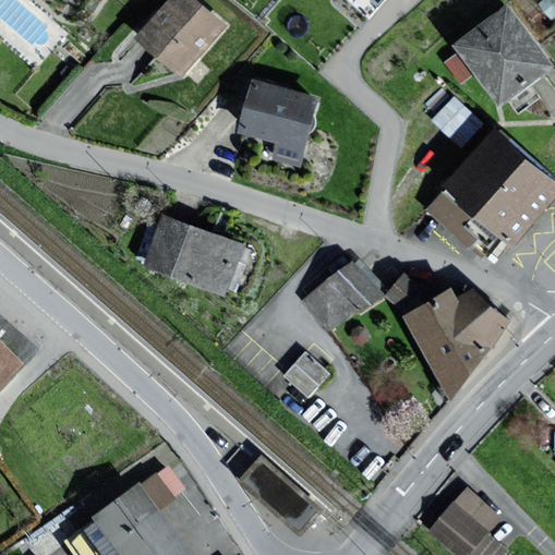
[(225,26),(194,0),(167,0),(135,37),(180,76),(225,26)]
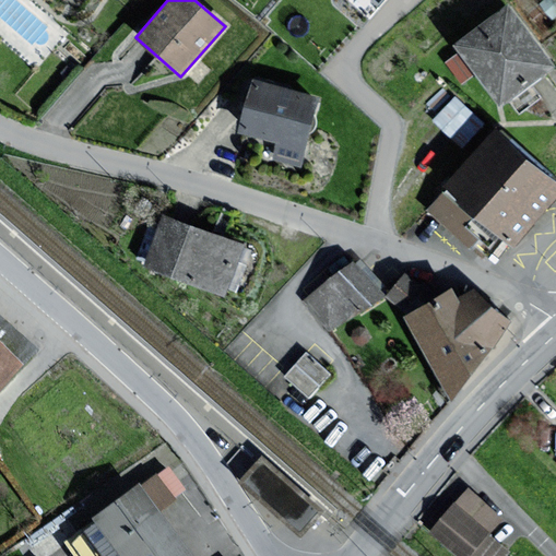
[(552,64),(507,3),(451,45),(458,54),(447,61),(463,84),(475,75),(497,105),(552,64)]
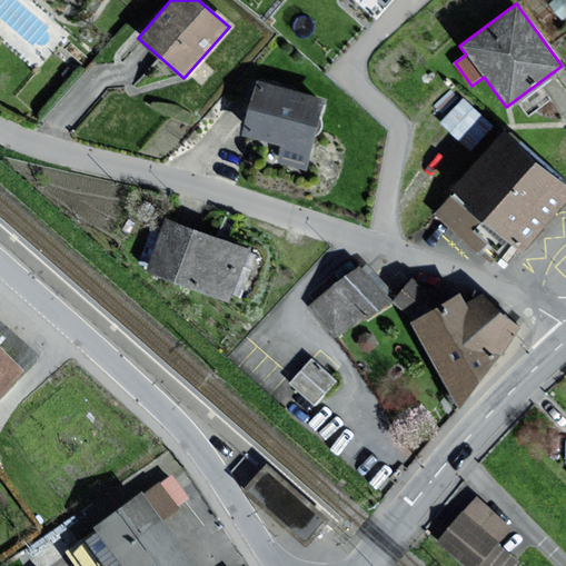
[(325,99),(256,81),(241,136),(310,154),(325,99)]
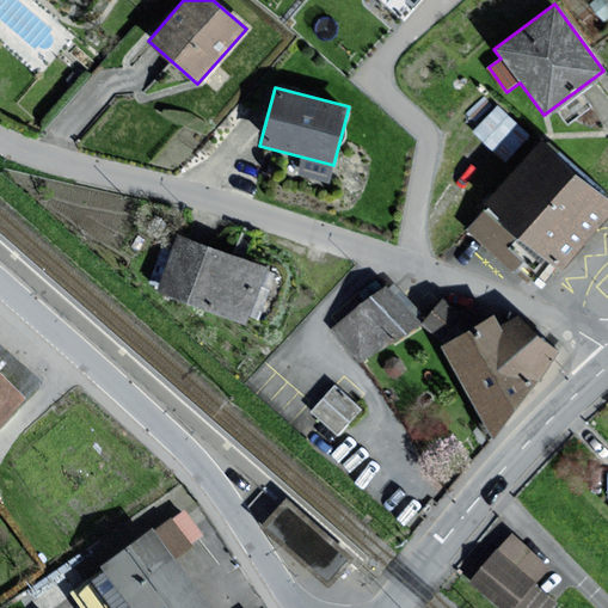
[(498,147),(522,122),(495,96),(471,121),(498,147)]
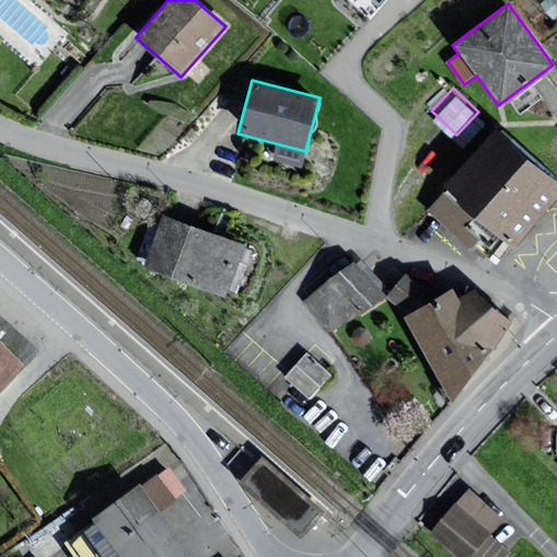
[(556,193),(556,185),(495,130),(419,213),(465,254),(477,241),(488,250),(500,235),(511,244),(556,193)]
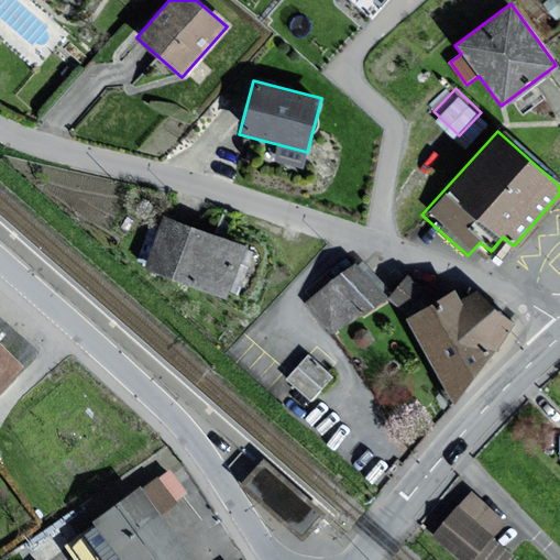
[(241,245),(162,215),(142,266),(223,297),(228,287),(237,291),(245,267),(234,263),(241,245)]
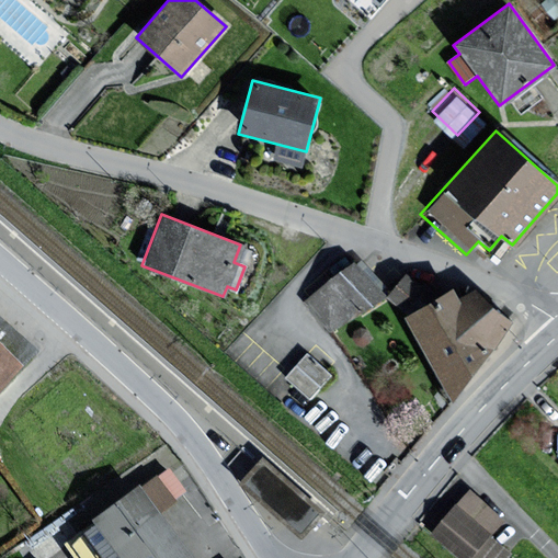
[(387,296),(356,259),(305,300),(331,331),(387,296)]
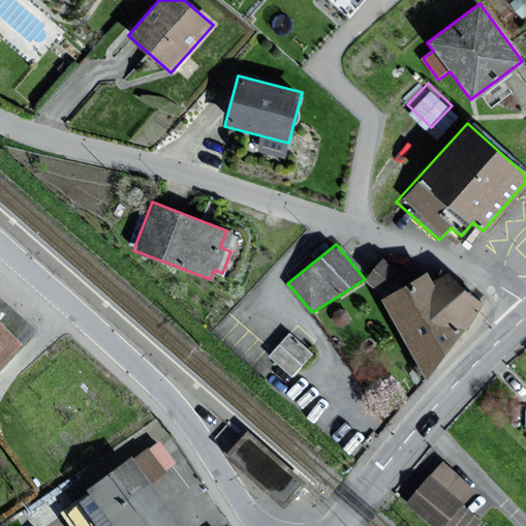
[(411,279),(381,257),(365,279),(384,294),(379,298),(426,377),(482,302),(450,270),(433,285),(427,272),(411,279)]
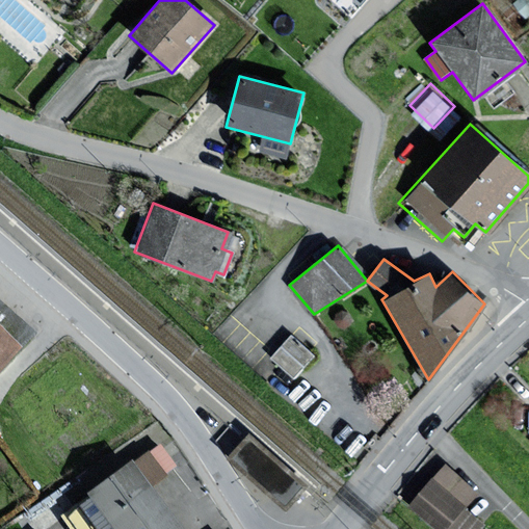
[(0,363),(29,333),(0,305),(0,363)]
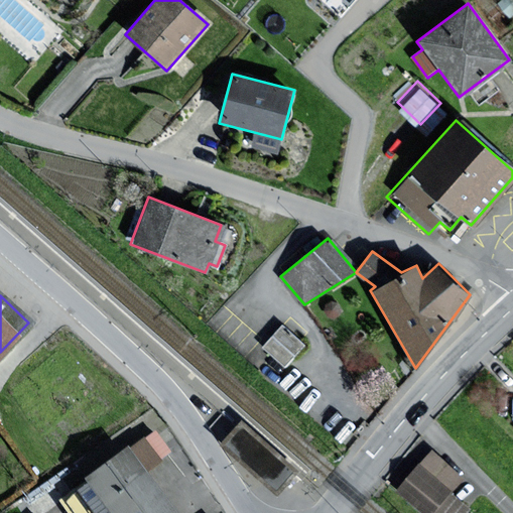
[(305,346),(281,325),(262,347),(285,368),(305,346)]
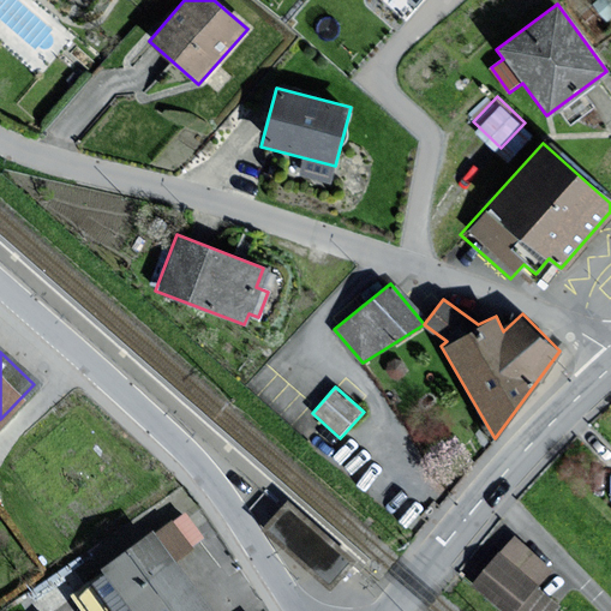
[(145,539),(143,534),(93,571),(101,581),(75,601),(81,610),(201,610),(184,588),(169,569),(203,544),(180,513),(145,539)]
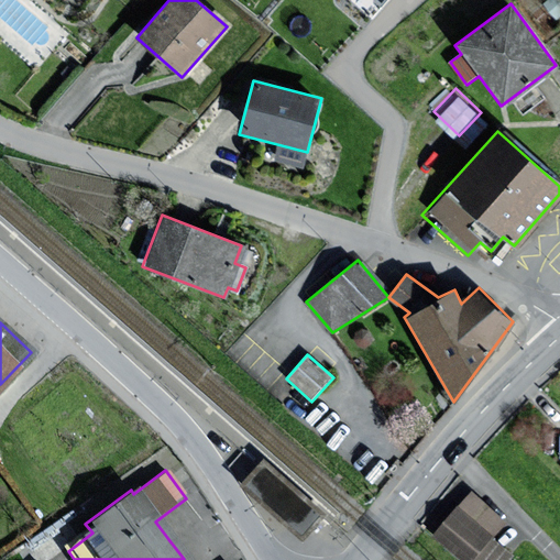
[(505,520),(470,492),(431,537),(459,559),(509,559),(513,557),(491,538),(505,520)]
